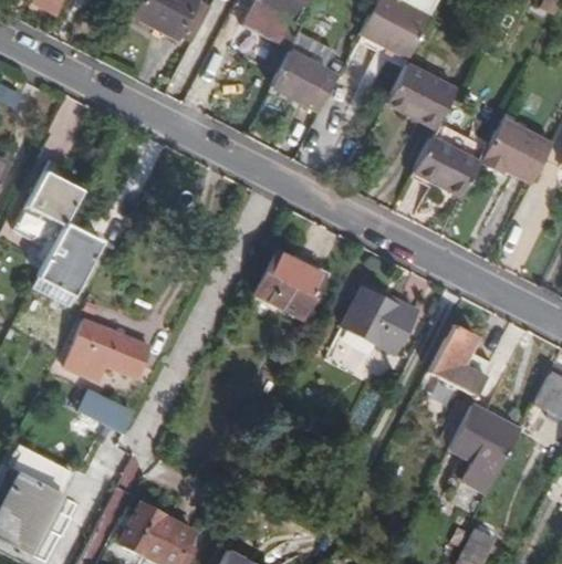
[(40,0),(60,11),(65,0),(40,0)]
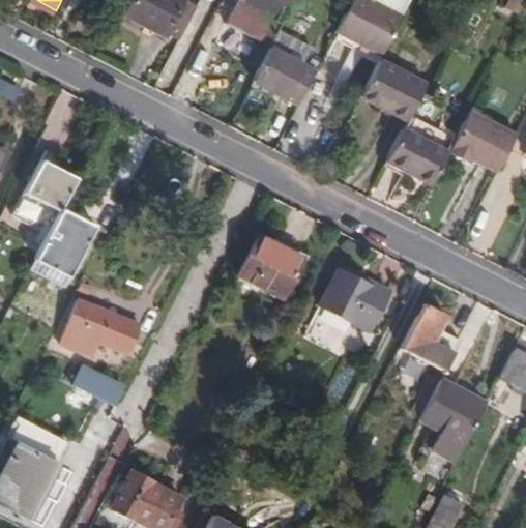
[(182,35),(199,3),(192,0),(134,0),(127,15),(169,37),(173,31),(182,35)]
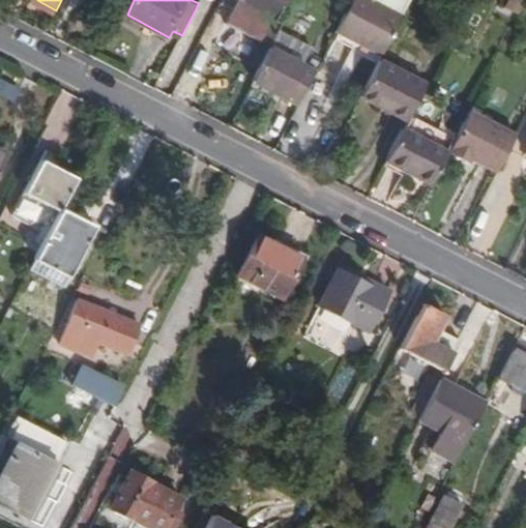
[(273,45),(285,22),(281,19),(289,0),(238,0),(228,22),(273,45)]
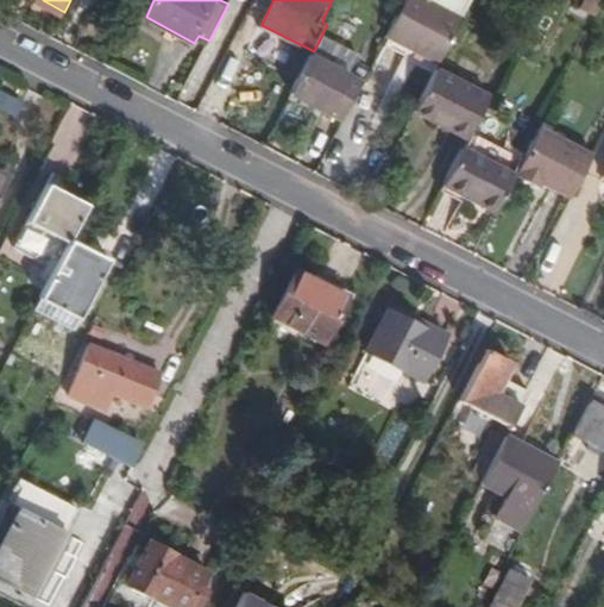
[(465,17),(433,0),(406,0),(388,35),(441,63),(465,17)]
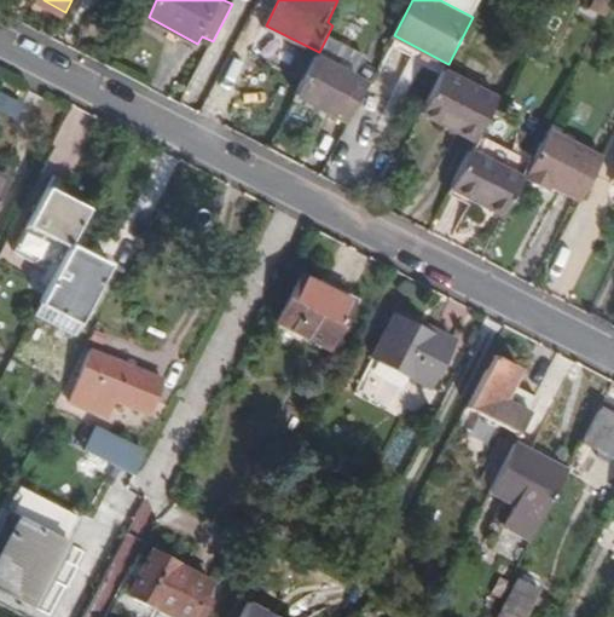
[(440,0),(473,17),(481,0),(440,0)]
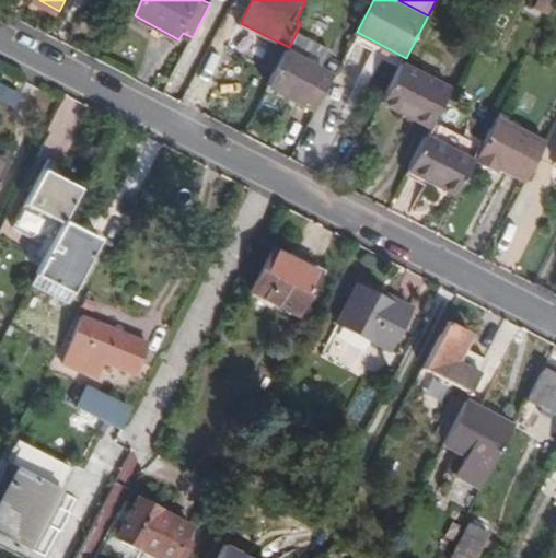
[(336,73),(288,48),(270,83),(319,108),(336,73)]
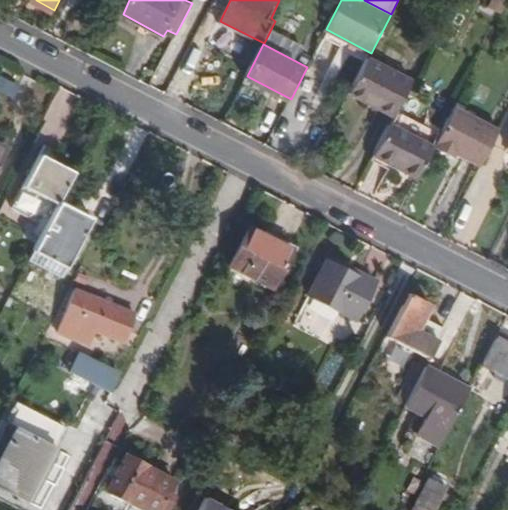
[(396,115),(415,78),(370,54),(352,91),(396,115)]
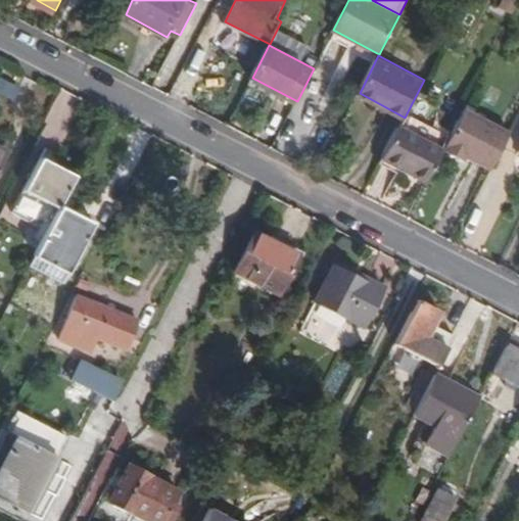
[(0,83),(0,92),(19,97),(22,85),(1,79),(0,83)]
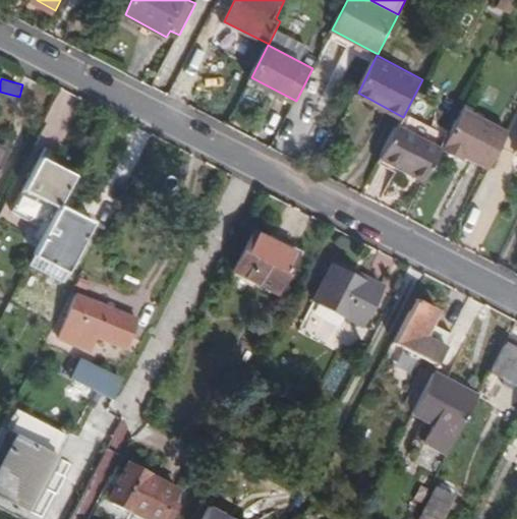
[(509,131),(463,108),(443,149),(465,161),(468,156),(490,168),(509,131)]
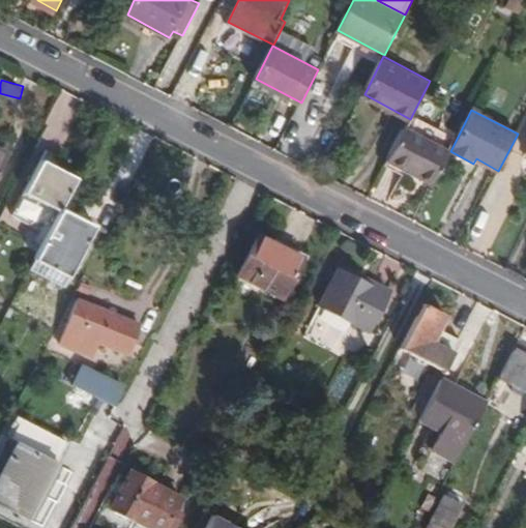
[(450,151),(405,128),(389,159),(435,183),(450,151)]
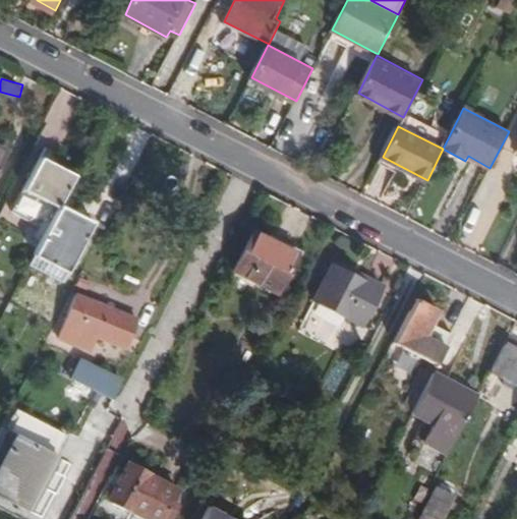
[(0,140),(0,172),(13,148),(0,140)]
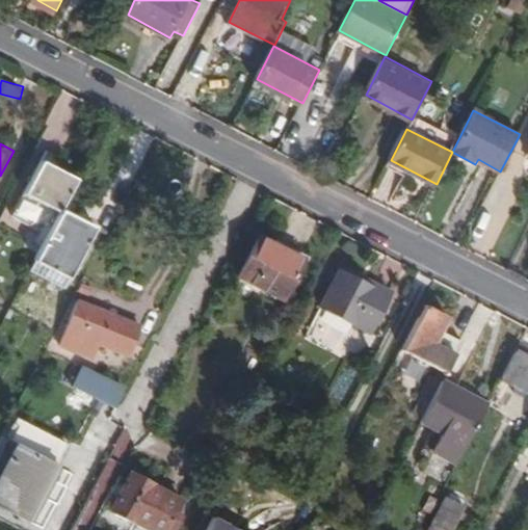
[(62,211),(64,207),(80,178),(44,159),(26,192),(62,211)]
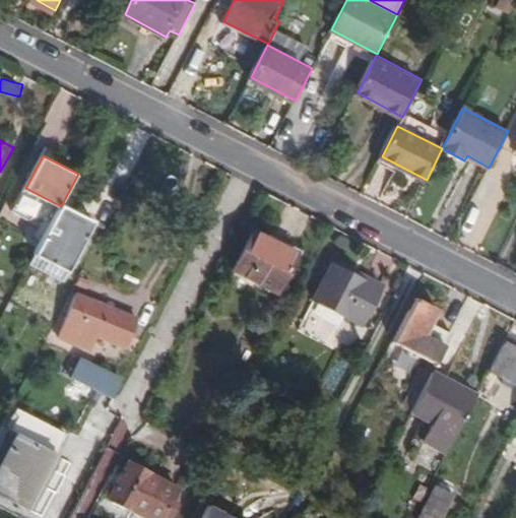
[(61,206),(37,254),(69,271),(95,220),(63,202),(61,206)]
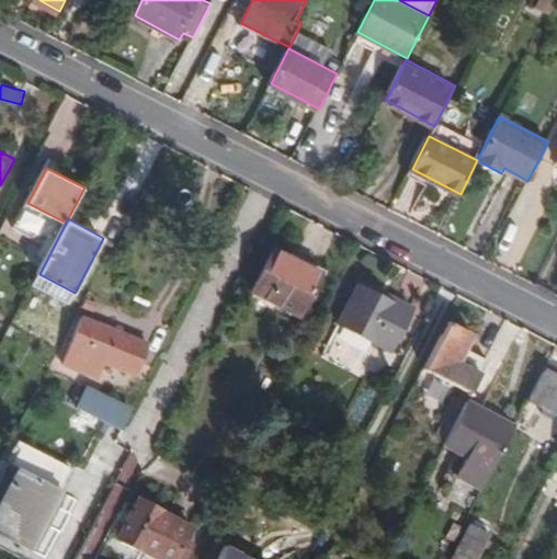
[(276,241),(250,292),(266,300),(300,317),(326,269),(276,241)]
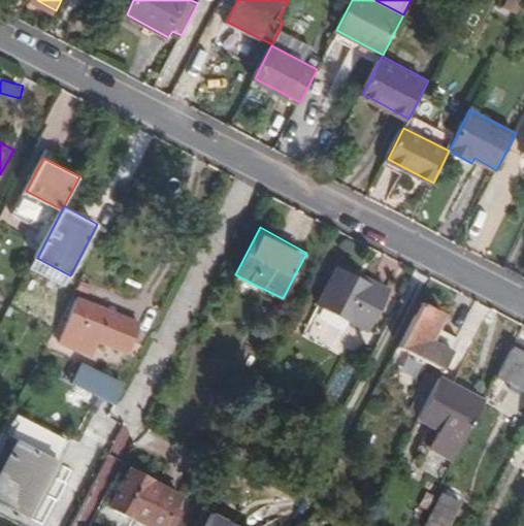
[(390,289),(340,263),(320,302),(368,328),(390,289)]
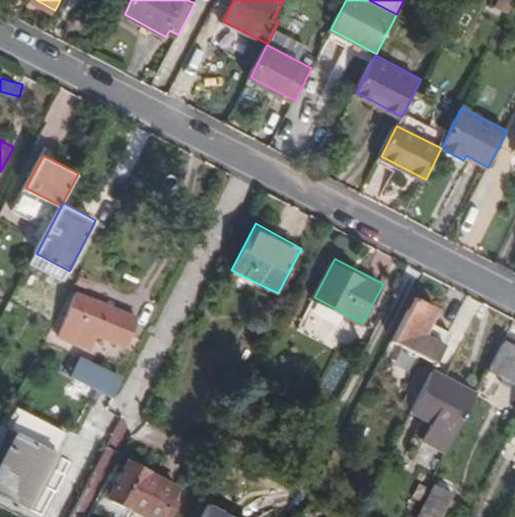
[(246,278),(231,270),(225,282),(240,289),(246,278)]
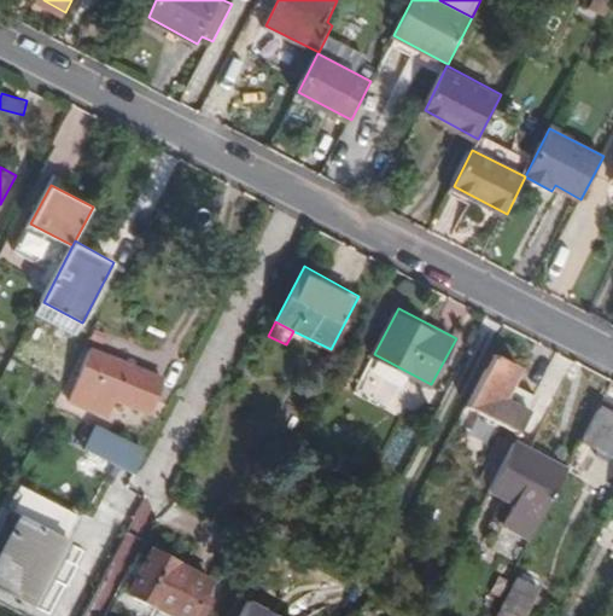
[(165,378),(93,348),(74,400),(109,416),(117,399),(151,412),(165,378)]
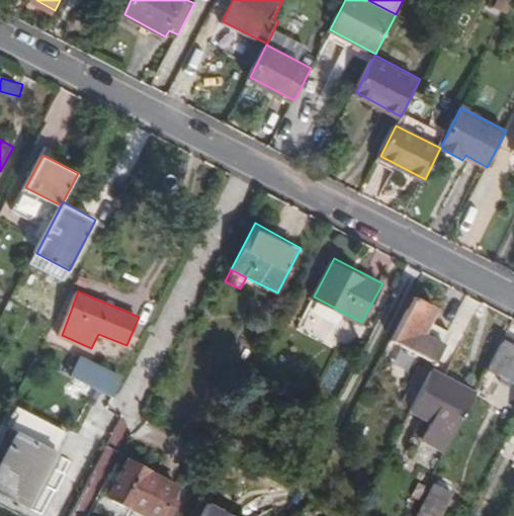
[(393,342),(434,365),(451,333),(431,323),(438,309),(417,296),(393,342)]
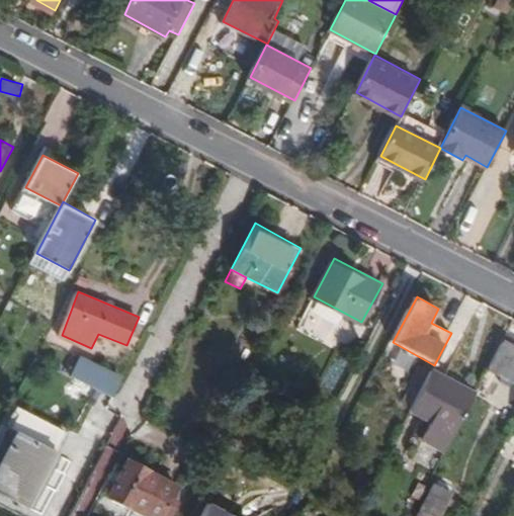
[(513,344),(505,339),(490,368),(513,379),(513,344)]
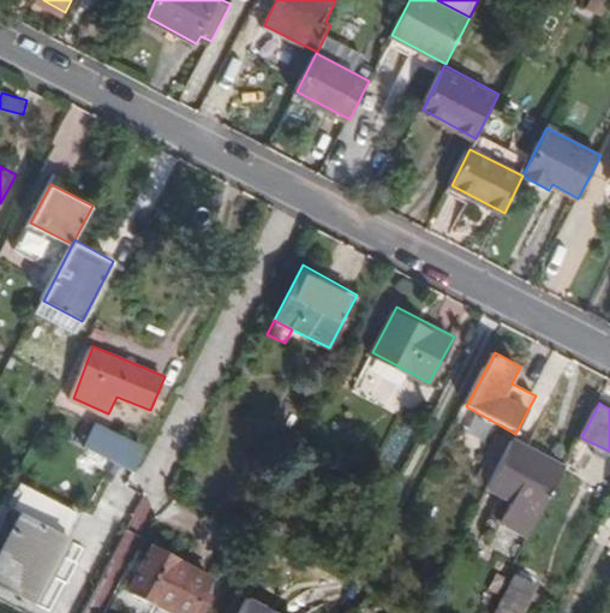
[(135,470),(145,450),(97,424),(87,446),(135,470)]
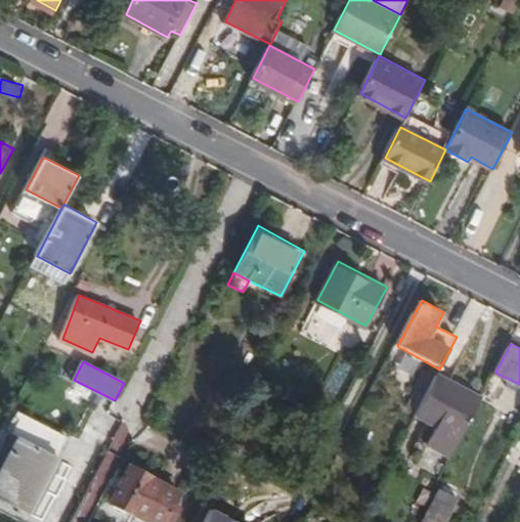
[(417,391),(426,395),(435,378),(427,374),(417,391)]
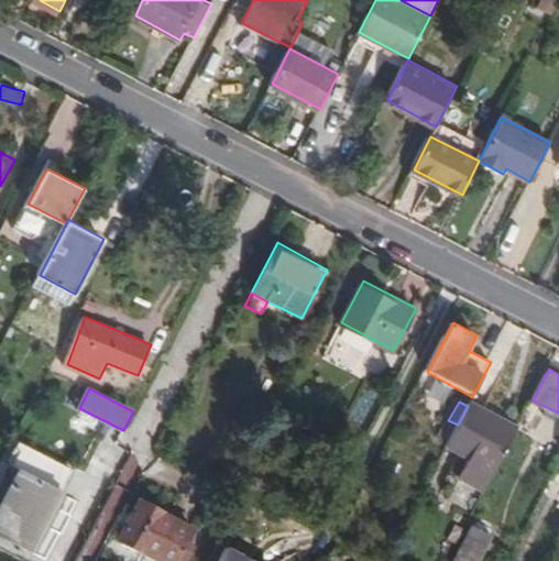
[(460,477),(485,492),(517,429),(469,404),(468,406),(458,425),(448,446),(470,457),(460,477)]
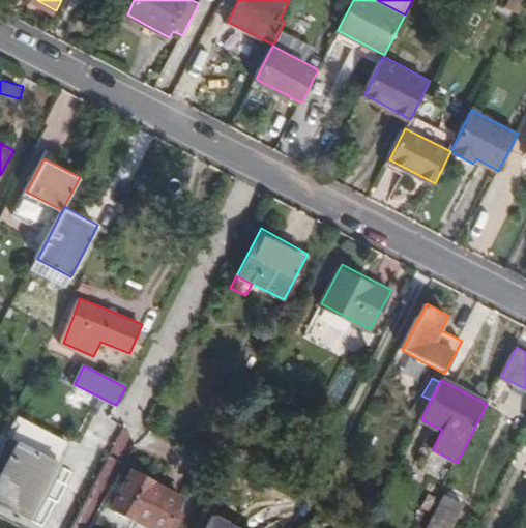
[(25,422),(0,471),(0,501),(27,517),(65,443),(25,422)]
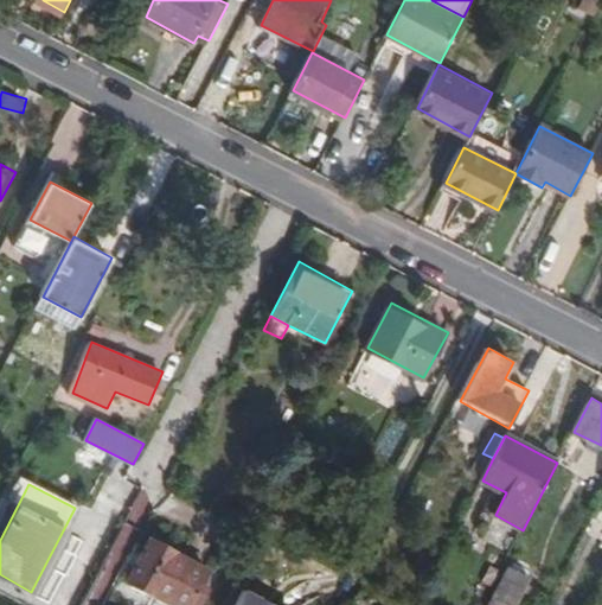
[(478,505),(495,513),(503,494),(484,486),(478,505)]
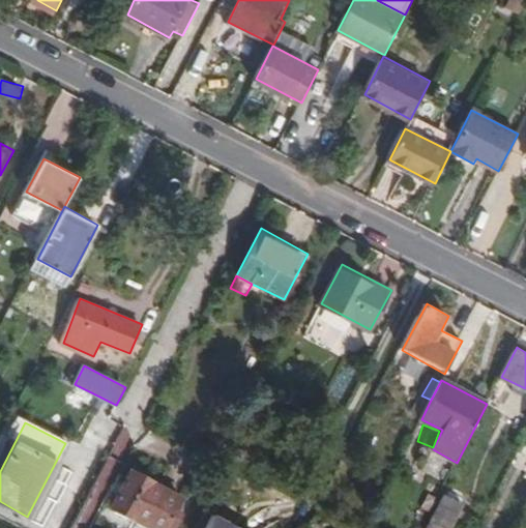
[(164,527),(182,495),(132,468),(112,504),(154,527),(164,527)]
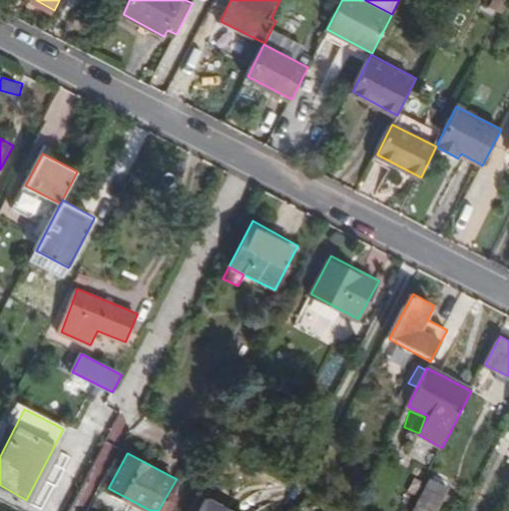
[(436,510),(449,485),(431,476),(414,510),(427,510),(429,508),(433,510),(436,510)]
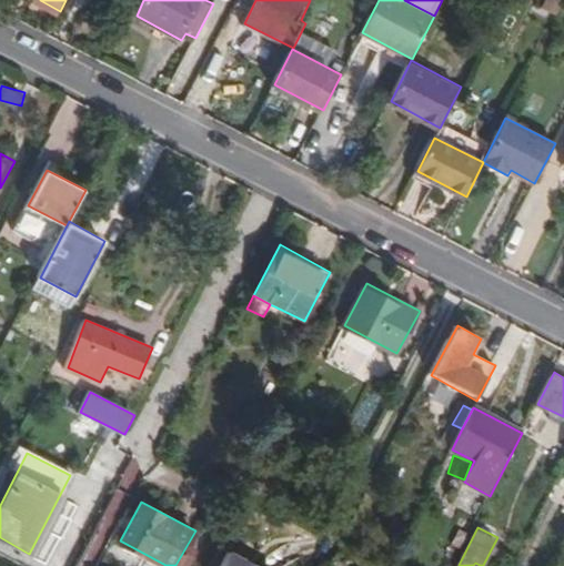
[(221,565),(257,565),(230,552),(221,565)]
